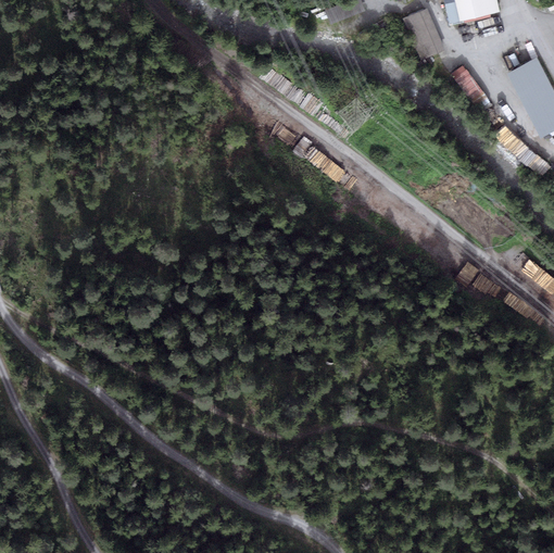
[(444,0),(451,25),(500,13),(496,0),(444,0)]
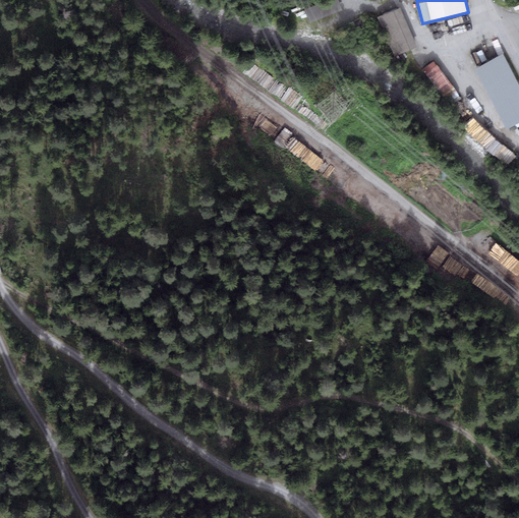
[(418,46),(401,6),(380,15),(396,55),(418,46)]
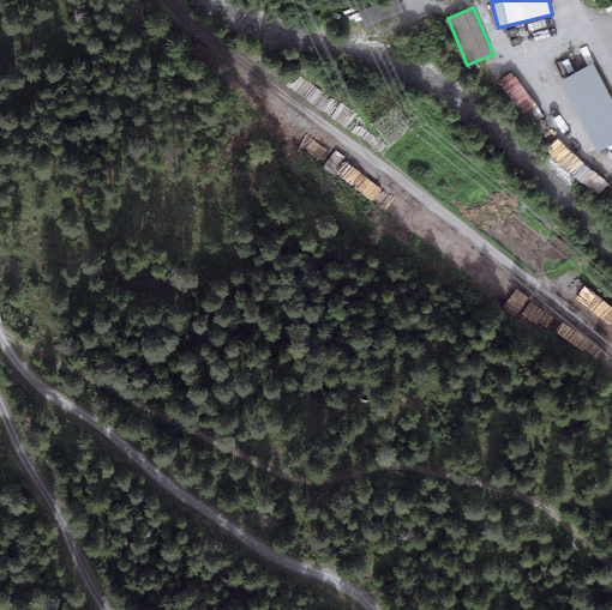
[(611,143),(611,97),(594,62),(563,78),(600,150),(611,143)]
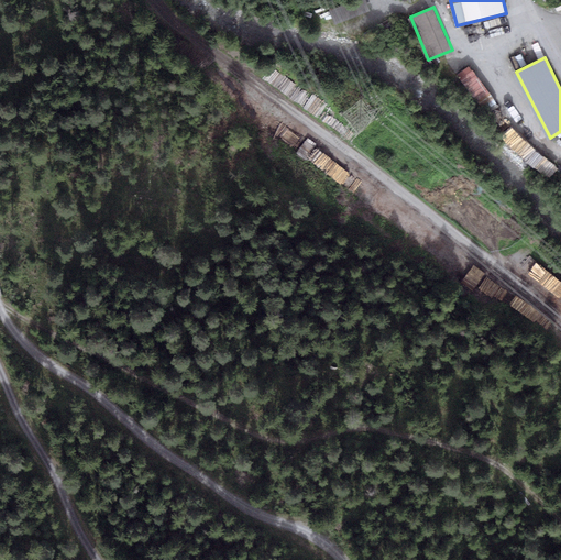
[(471,94),(483,85),(465,62),(453,70),(471,94)]
